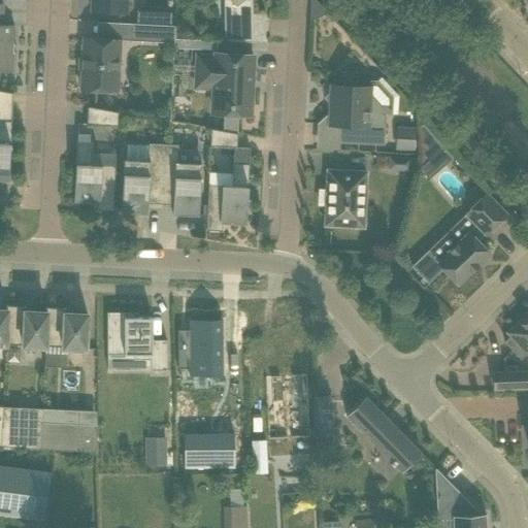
[(91,0),(91,11),(126,13),(126,0),(91,0)]
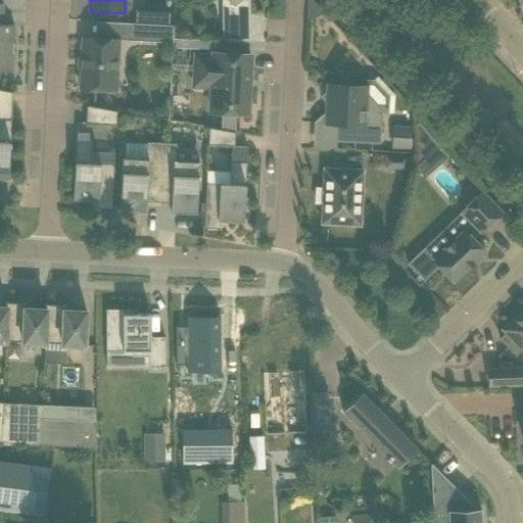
[(221,0),(222,15),(248,15),(247,0),(221,0)]
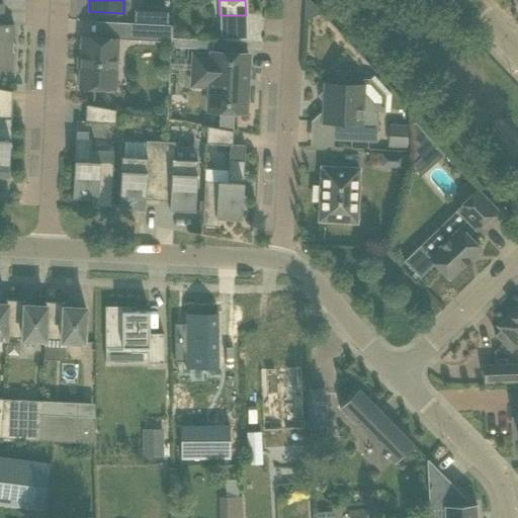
[(321,12),(309,0),(306,0),(306,18),(321,12)]
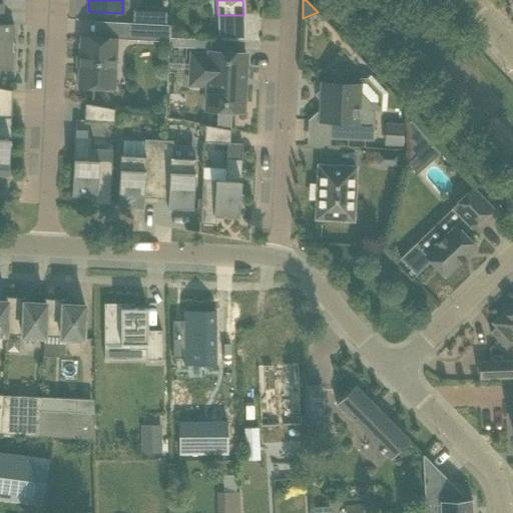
[(0,3),(0,69),(11,70),(13,25),(2,24),(2,4),(0,3)]
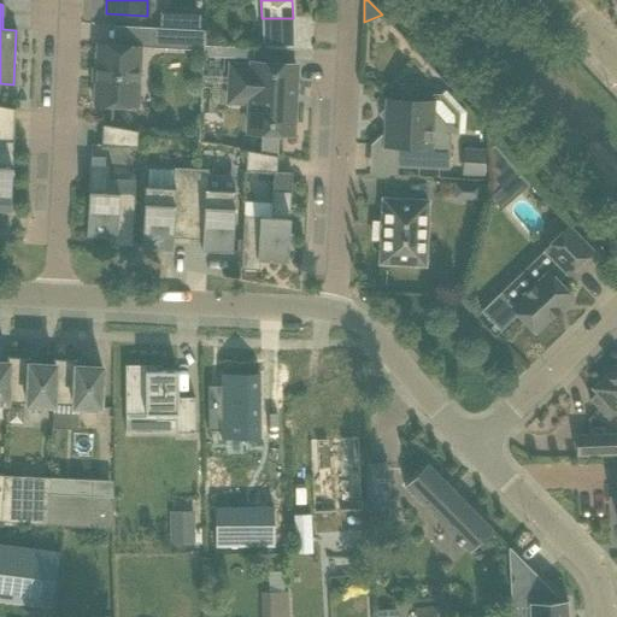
[(163,28),(163,48),(204,51),(205,30),(163,28)]
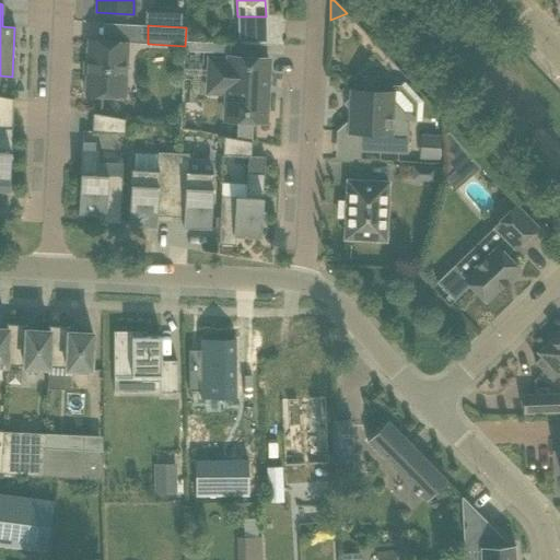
[(89,41),(84,95),(124,96),(127,42),(89,41)]
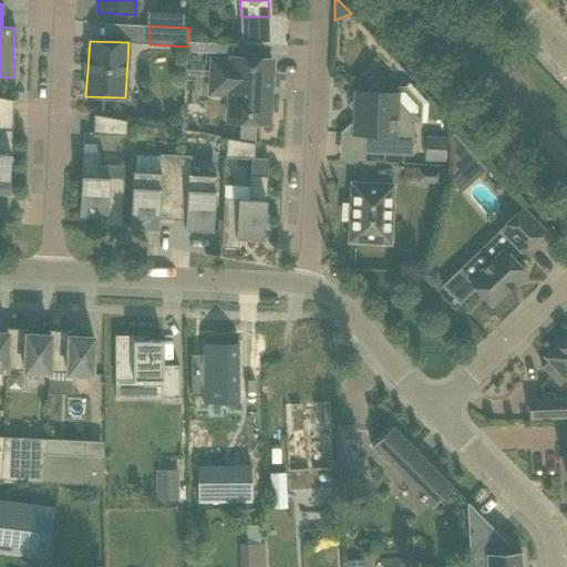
[(234,44),(203,42),(203,53),(233,54),(234,44)]
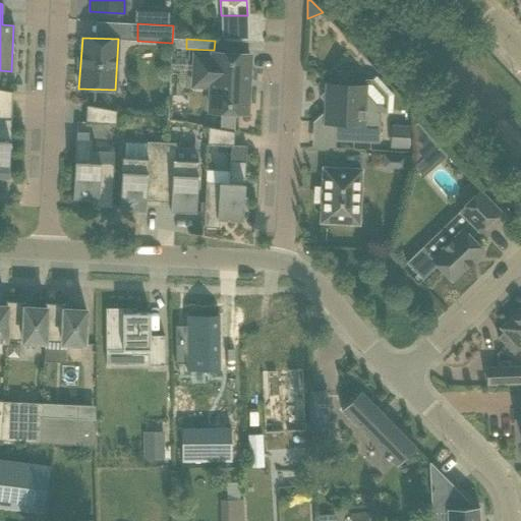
[(212,71),(211,89),(210,111),(246,113),(248,55),(213,53),(213,56),(194,55),(193,70),(212,71)]
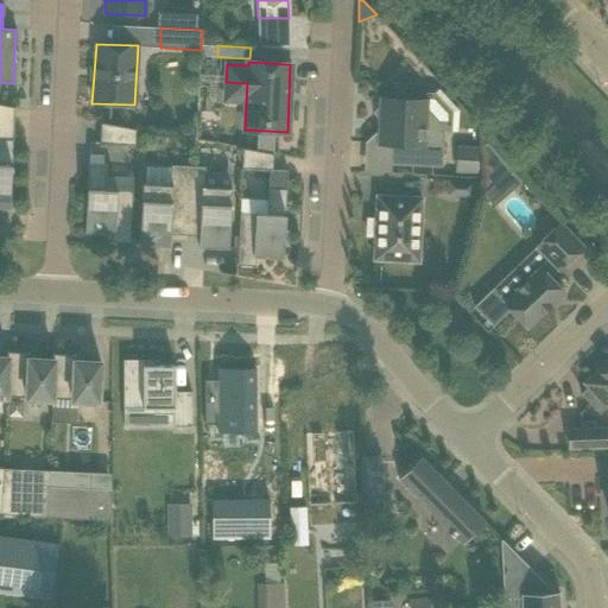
[(425,108),(426,101),(419,100),(409,89),(397,100),(381,99),(381,106),(374,113),(380,120),(379,144),(391,144),(390,163),(441,166),(443,131),(439,131),(439,124),(425,108)]
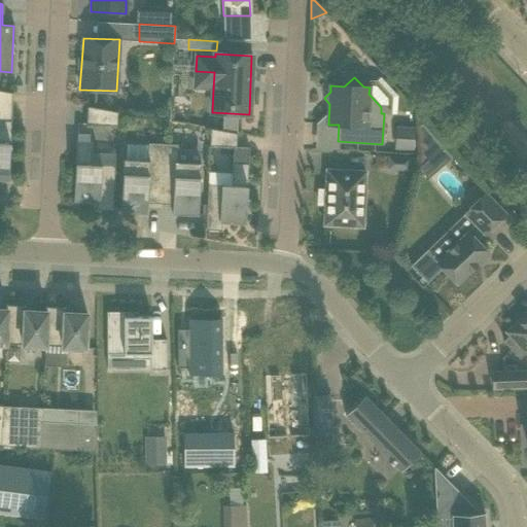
[(117,112),(88,107),(86,125),(116,126),(117,112)]
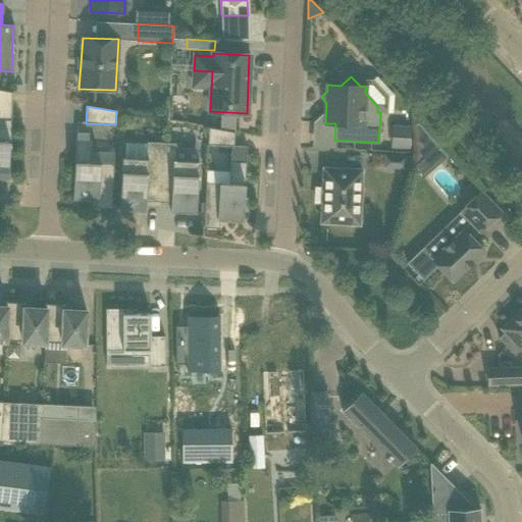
[(0,177),(8,178),(11,120),(0,119),(0,177)]
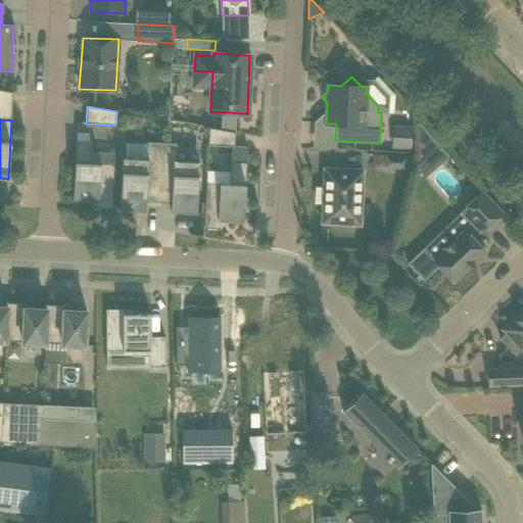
[(419,155),(418,162),(438,144),(419,123),(416,126),(419,155)]
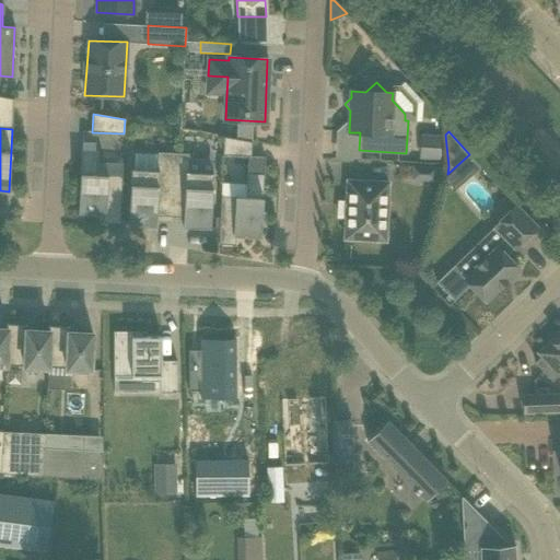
[(253,142),(224,138),(223,155),(252,156),(253,142)]
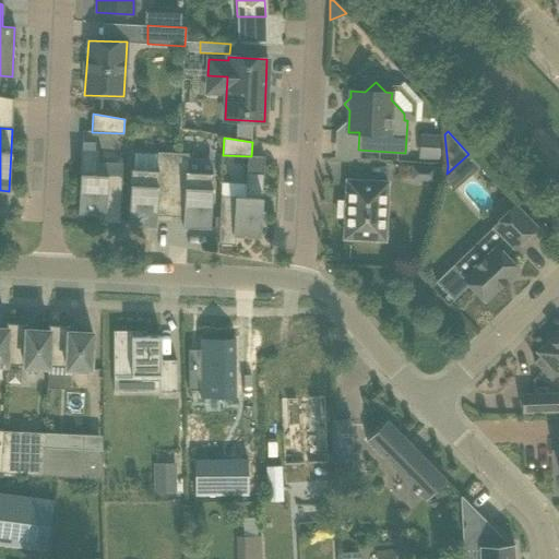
[(97,151),(81,151),(79,213),(103,214),(103,223),(120,224),(121,176),(96,175),(97,151)]
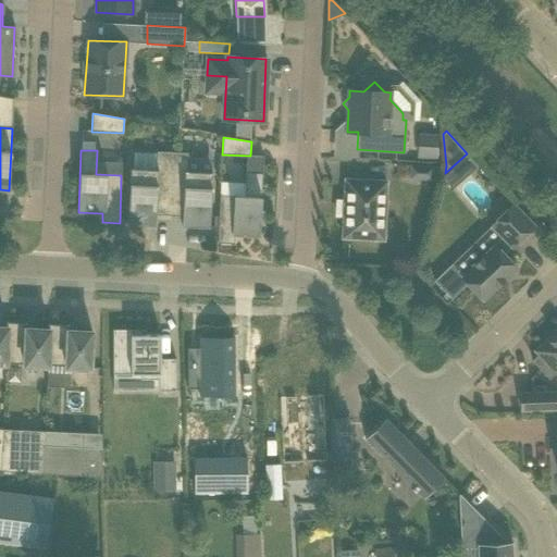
[(156,214),(169,215),(172,152),(157,151),(156,170),(131,169),(127,223),(156,224),(156,214)]
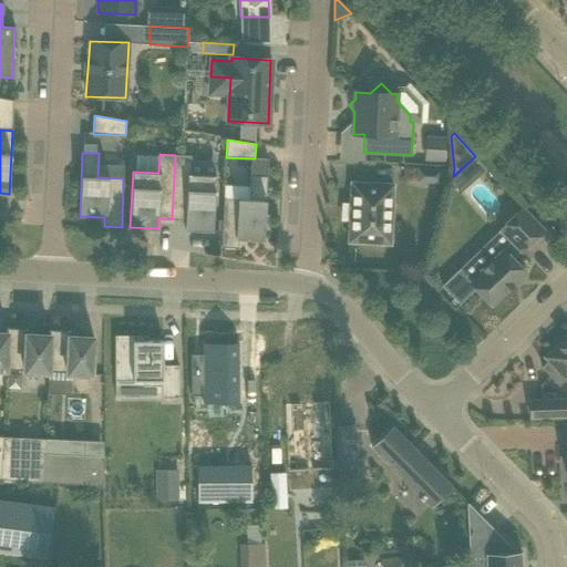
[(192,156),(175,155),(172,219),(185,219),(185,230),(213,232),(216,176),(191,174),(192,156)]
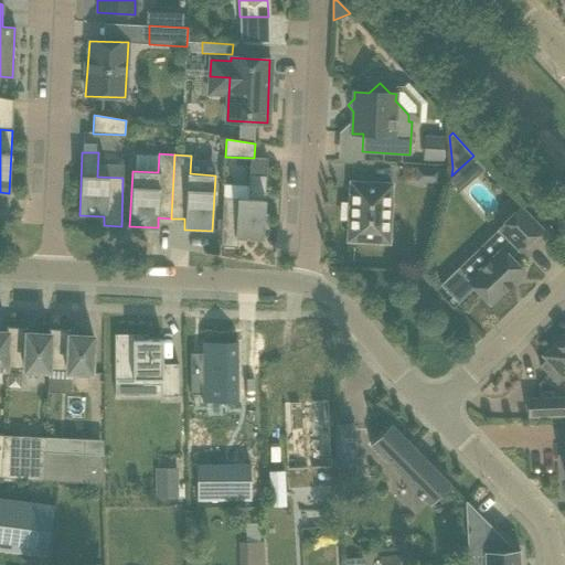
[(248,199),(225,198),(223,198),(221,246),(237,247),(237,238),(263,240),(266,177),(249,176),(248,199)]
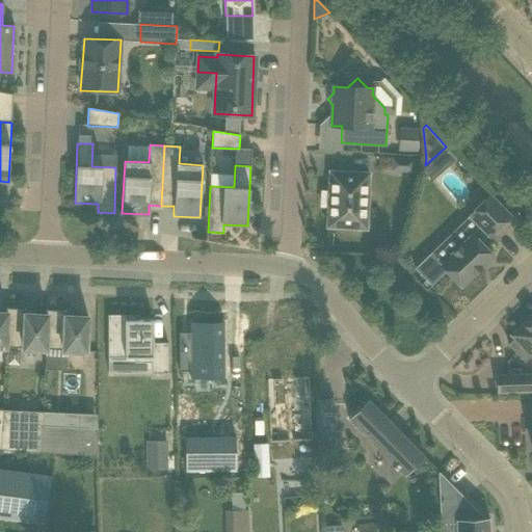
[(329,171),(326,228),(366,230),(369,174),(329,171)]
